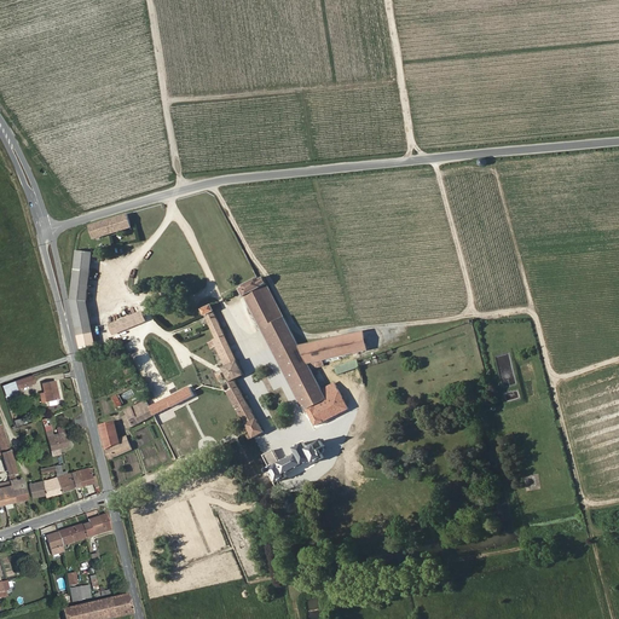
[(132,227),(128,214),(91,225),(94,238),(132,227)]
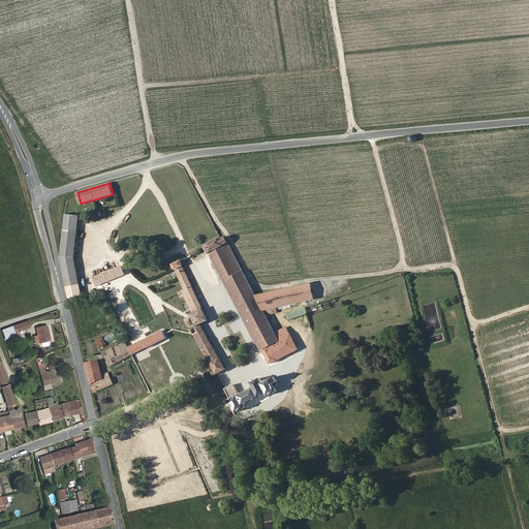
[(74,257),(80,215),(65,214),(60,256),(66,287),(78,284),(75,272),(74,257)]
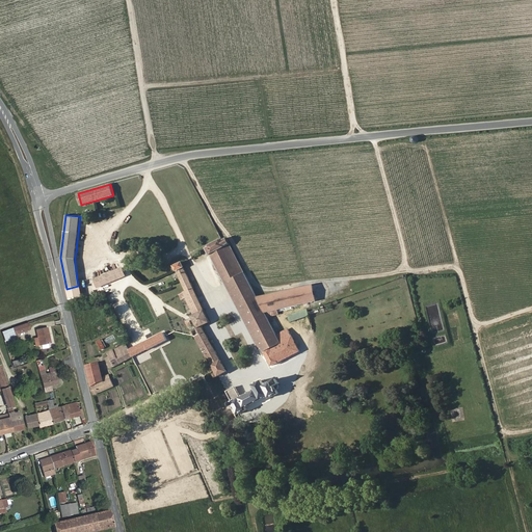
[(254,291),(230,244),(227,238),(222,240),(221,240),(221,239),(209,245),(210,246),(207,248),(210,255),(210,254),(212,258),(215,256),(228,281),(225,283),(260,349),(263,347),(272,366),(300,351),(289,329),(277,335),(265,312),(310,301),(307,287),(258,297),(254,291)]
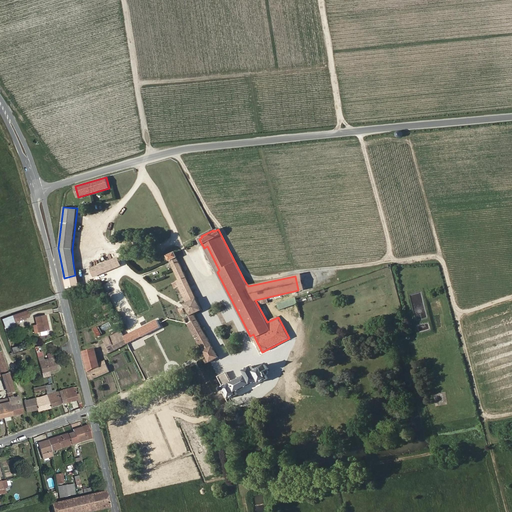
[(219,270),(207,246),(204,248),(217,272),(219,270)]
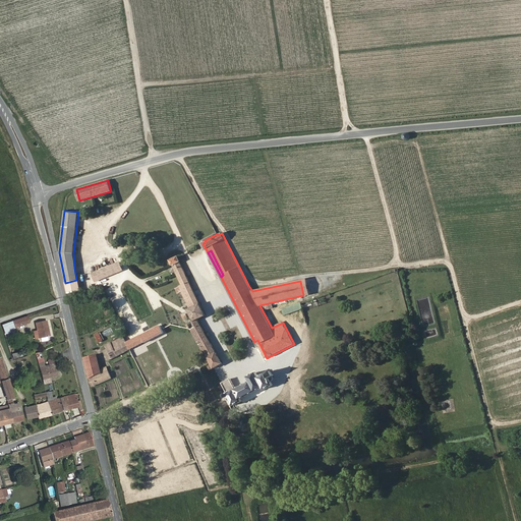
[(206,315),(200,304),(199,304),(189,283),(190,282),(180,262),(178,256),(171,261),(182,285),(181,286),(191,308),(188,309),(197,327),(192,330),(209,358),(211,361),(219,356),(197,320),(206,315)]
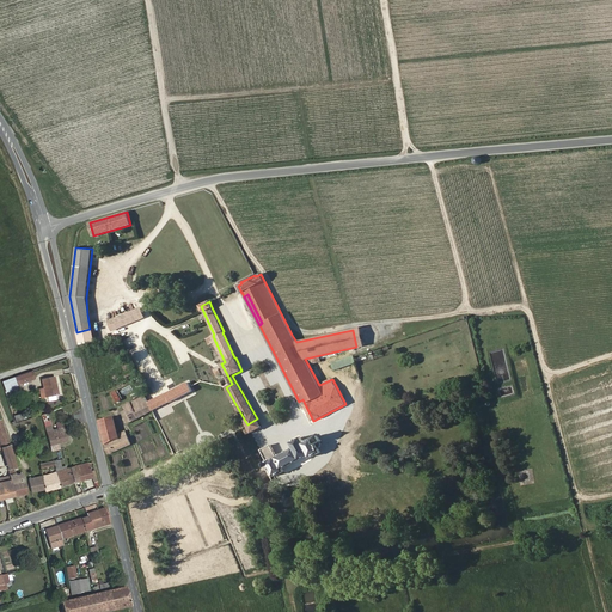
[(146,317),(141,307),(135,311),(140,319),(146,317)]
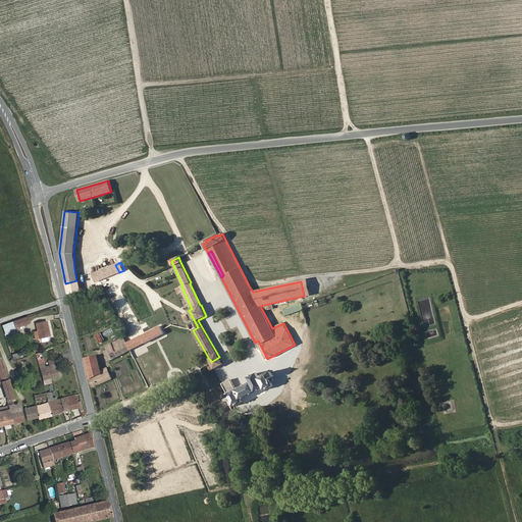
[(103,279),(100,271),(93,274),(96,282),(103,279)]
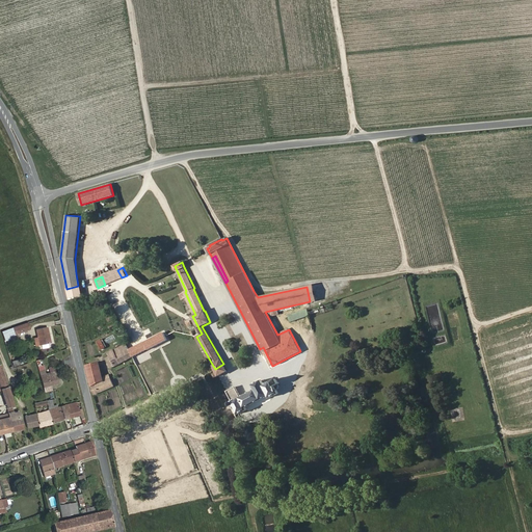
[(316,300),(313,285),(307,287),(310,301),(316,300)]
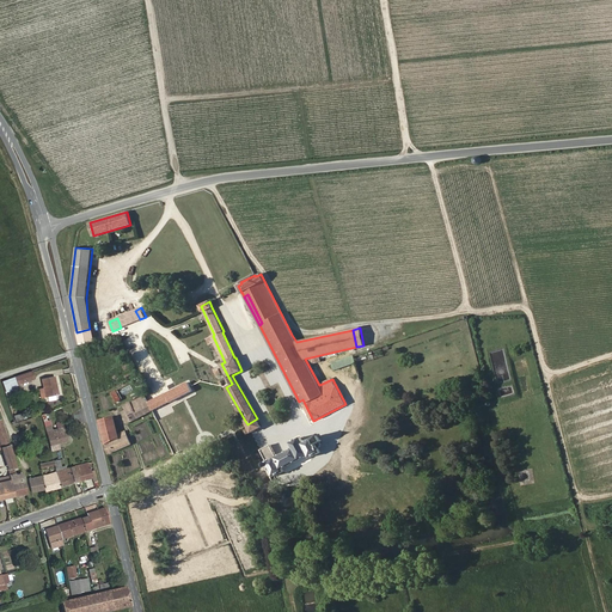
[(357,366),(354,356),(328,366),(331,374),(357,366)]
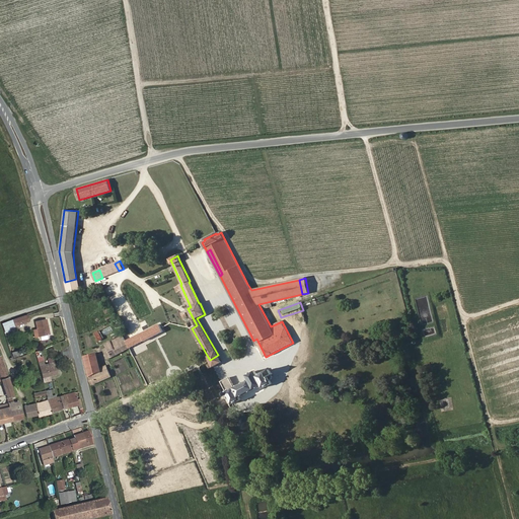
[(29,320),(26,314),(12,319),(14,325),(29,320)]
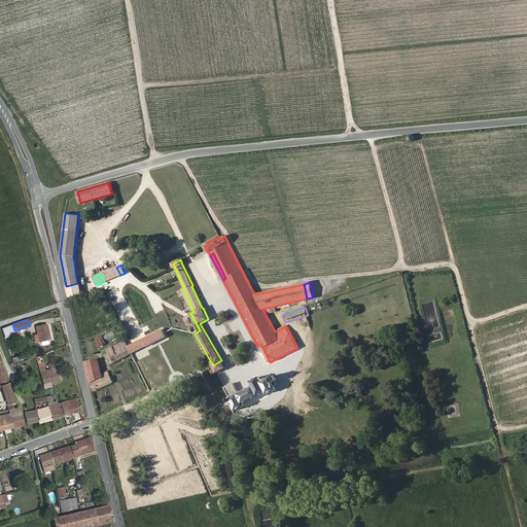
[(50,340),(46,323),(36,326),(38,335),(38,338),(35,338),(36,343),(50,340)]
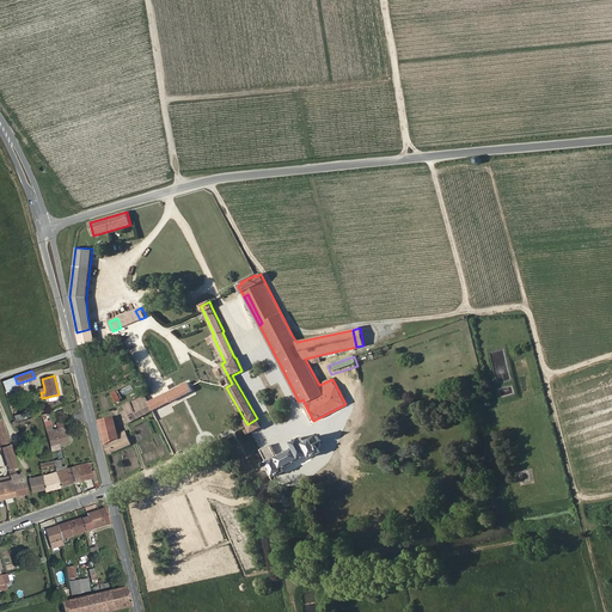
[(18,385),(17,384),(14,377),(2,381),(6,391),(12,390),(11,387),(18,385)]
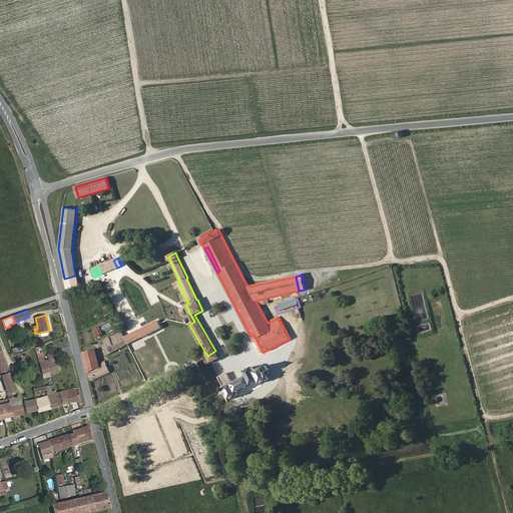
[(161,328),(156,318),(123,334),(127,344),(128,345),(161,328)]
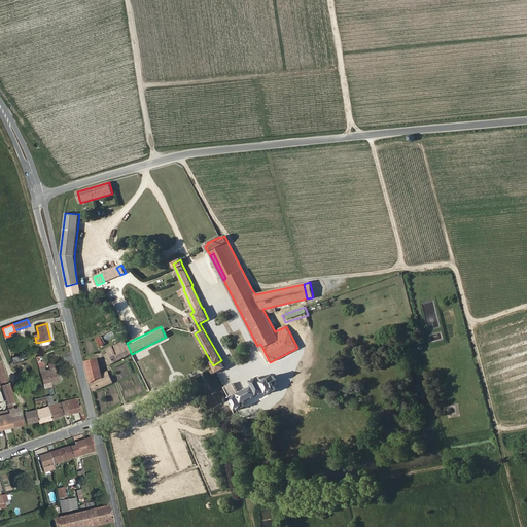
[(110,338),(108,332),(100,337),(104,344),(105,343),(104,341),(110,338)]
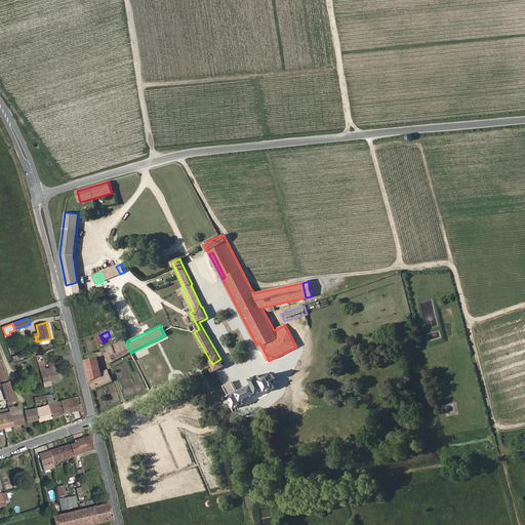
[(130,352),(126,341),(125,339),(112,346),(107,348),(109,352),(114,361),(130,352)]
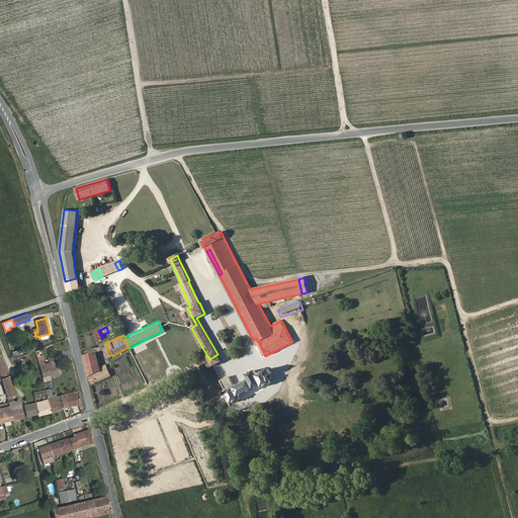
[(112,356),(107,347),(103,349),(108,358),(112,356)]
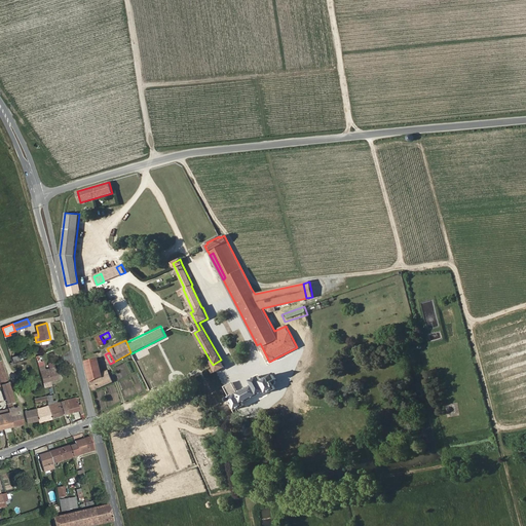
[(103,373),(99,358),(85,362),(90,381),(97,378),(103,377),(103,373)]
